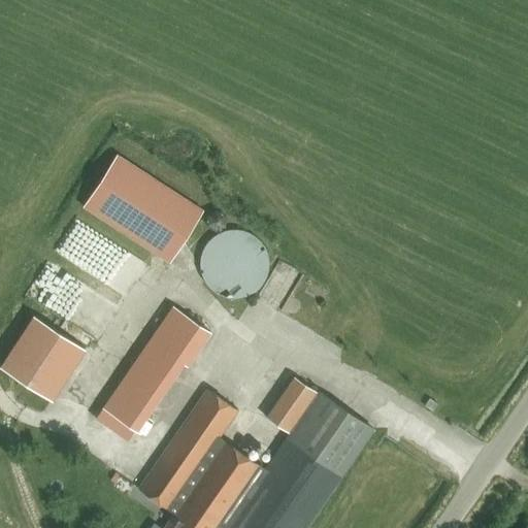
[(83,206),(169,263),(203,210),(117,155),(83,206)]
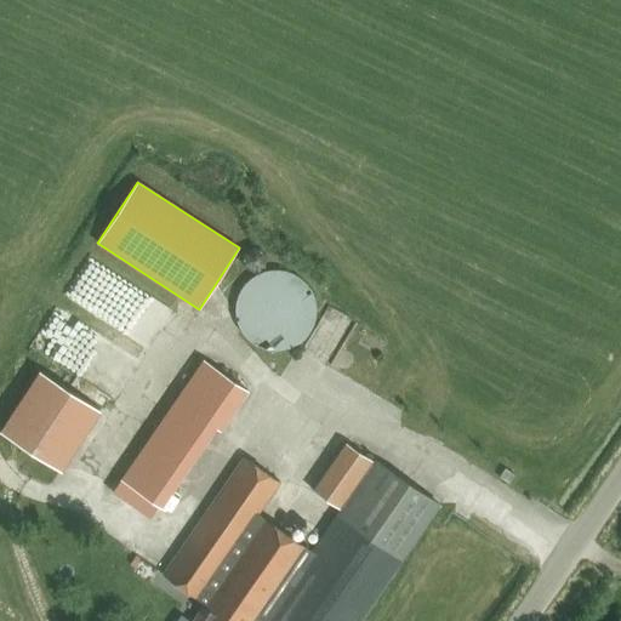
[(246,336),(257,345),(269,349),(283,349),(295,346),(305,337),(312,328),(315,315),(315,302),(311,289),(301,278),(288,271),(273,269),(260,273),(248,281),(239,294),(237,308),(239,323),(246,336)]
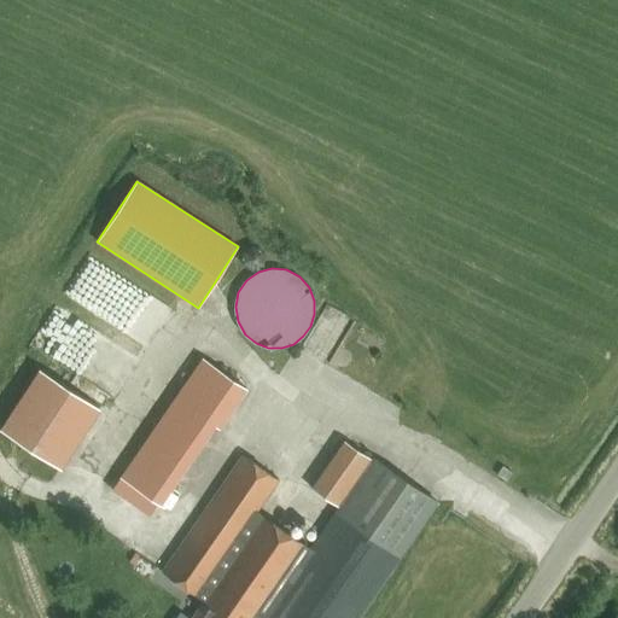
[(219,430),(246,389),(202,359),(120,478),(159,506),(214,426),(219,430)]
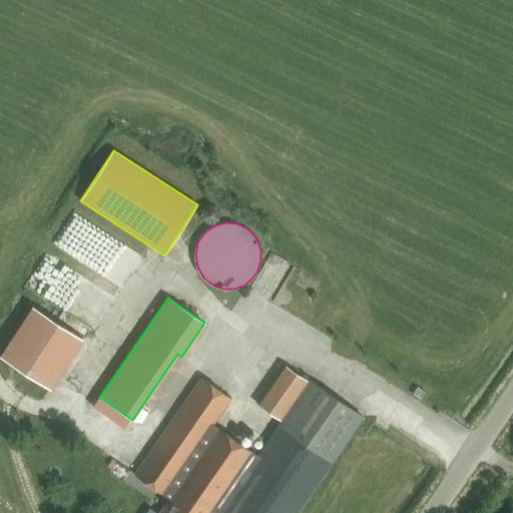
[(0,357),(49,389),(82,339),(32,306),(0,355),(0,357)]
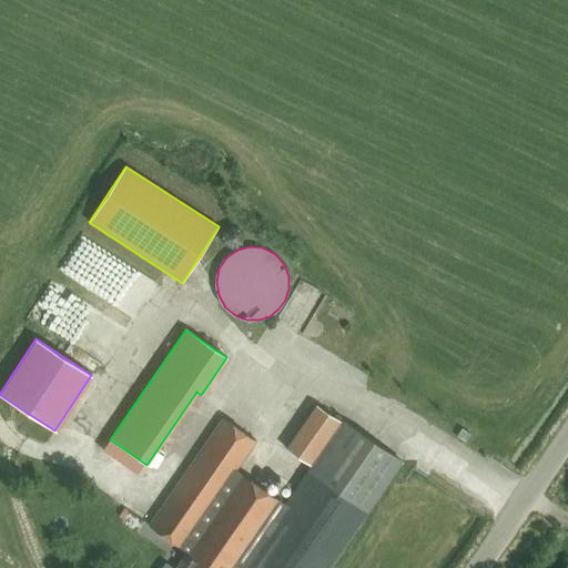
[(175,567),(328,567),(402,463),(343,422),(342,423),(316,405),(286,448),(311,466),(284,504),(236,470),(256,442),(222,418),(148,526),(186,553),(175,567)]
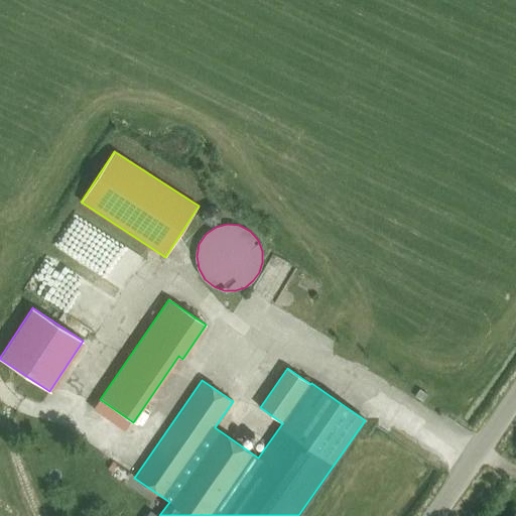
[(420,392),(417,396),(423,400),(426,396),(420,392)]
